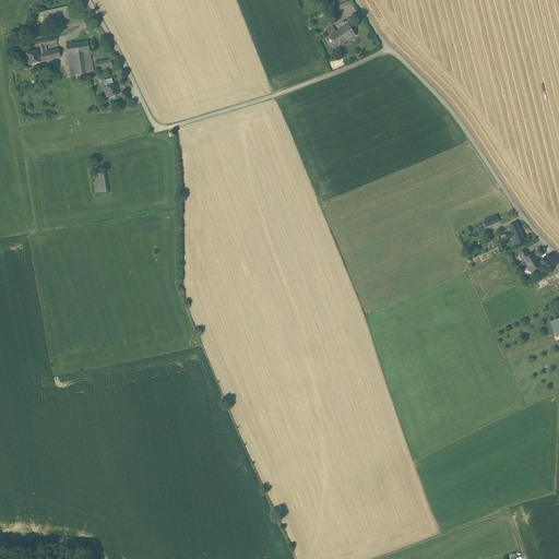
[(68,7),(42,12),(45,25),(70,20),(68,7)]
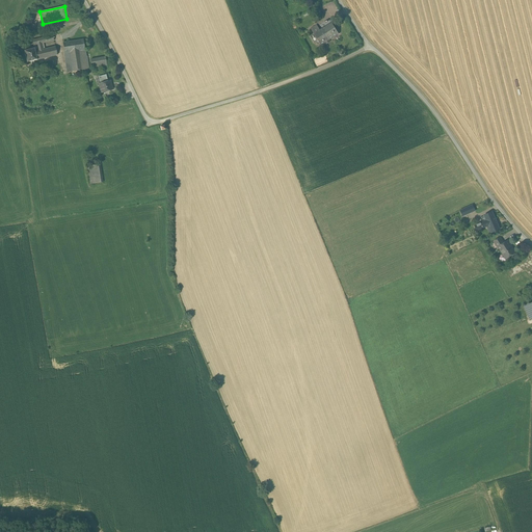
[(320,30),(314,34),(321,45),(339,34),(331,23),(320,30)]
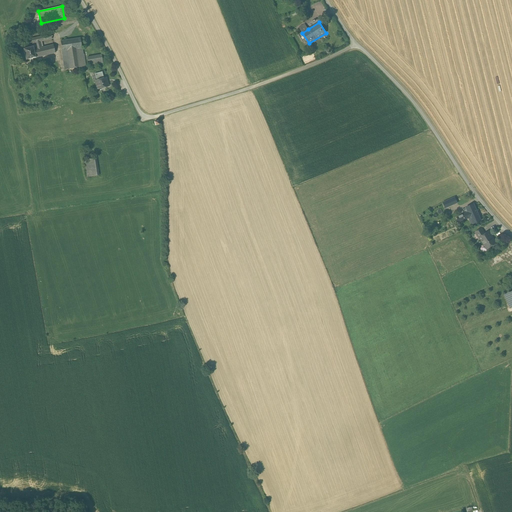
[(305,24),(299,27),(302,33),(308,29),(305,24)]
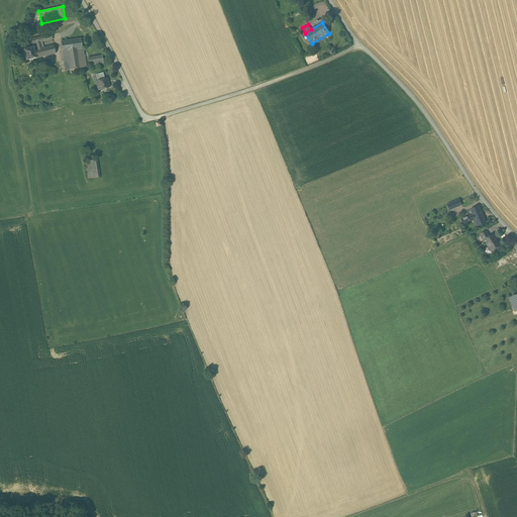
[(50,36),(32,40),(33,46),(39,44),(52,41),(50,36)]
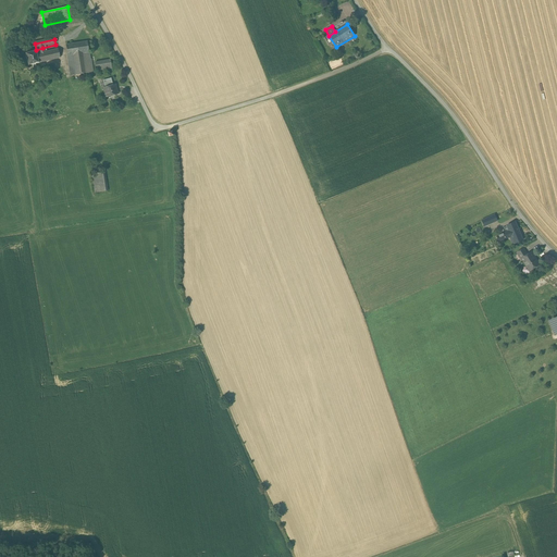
[(86,42),(65,47),(66,58),(73,57),(83,54),(87,53),(86,42)]
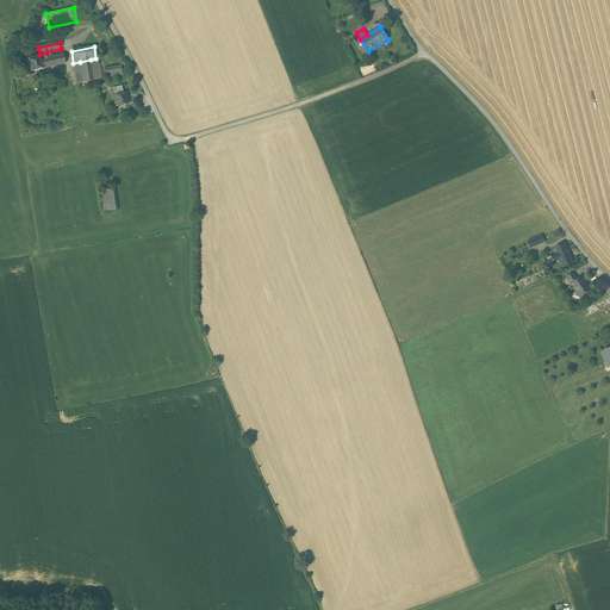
[(44,60),(41,60),(43,69),(66,64),(63,55),(48,58),(44,60)]
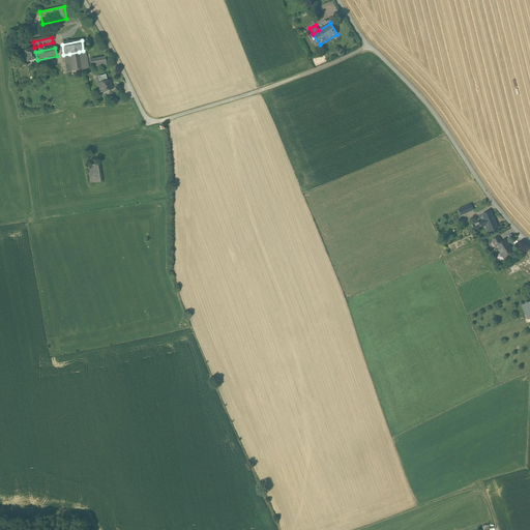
[(35,49),(25,52),(28,62),(37,60),(35,52),(35,49)]
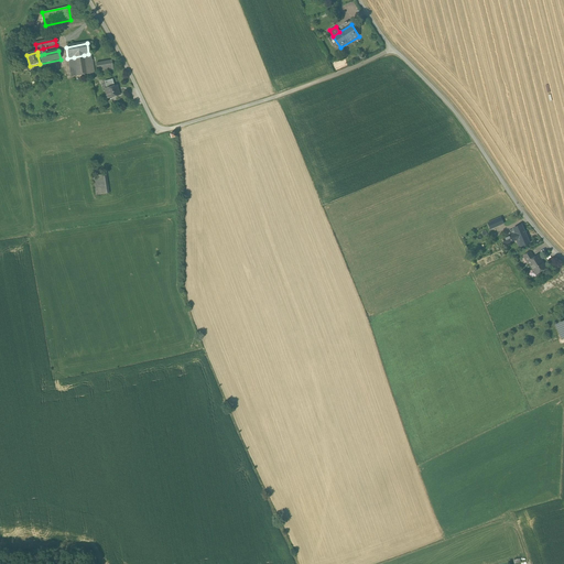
[(88,54),(84,55),(87,74),(94,73),(91,60),(90,60),(88,54)]
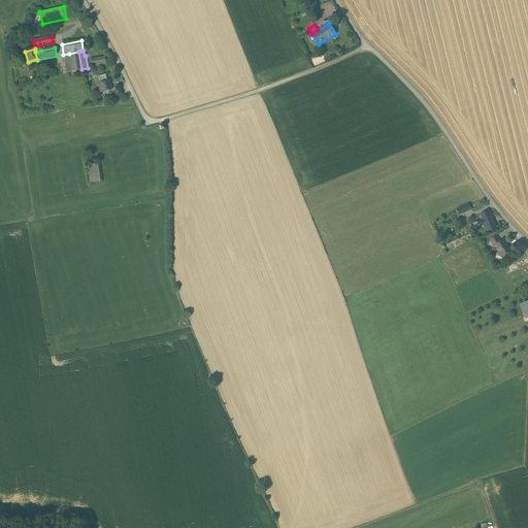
[(78,52),(69,54),(71,71),(81,69),(78,52)]
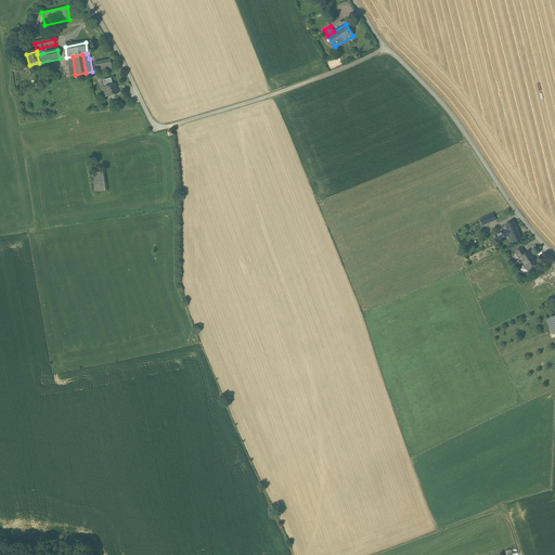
[(110,60),(93,62),(94,71),(111,68),(110,60)]
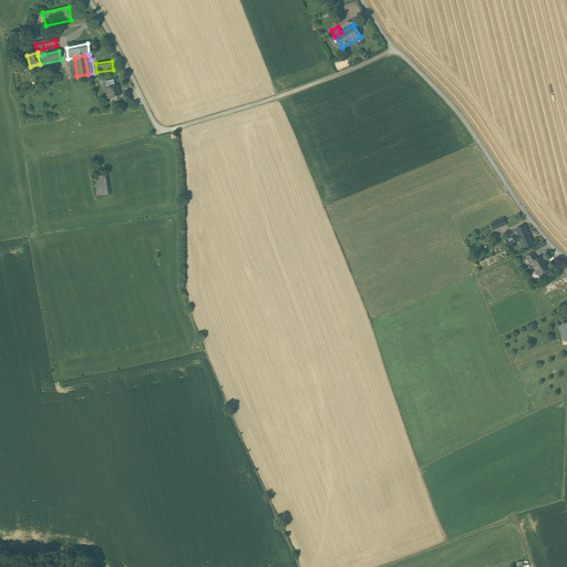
[(116,86),(105,90),(107,99),(120,95),(116,86)]
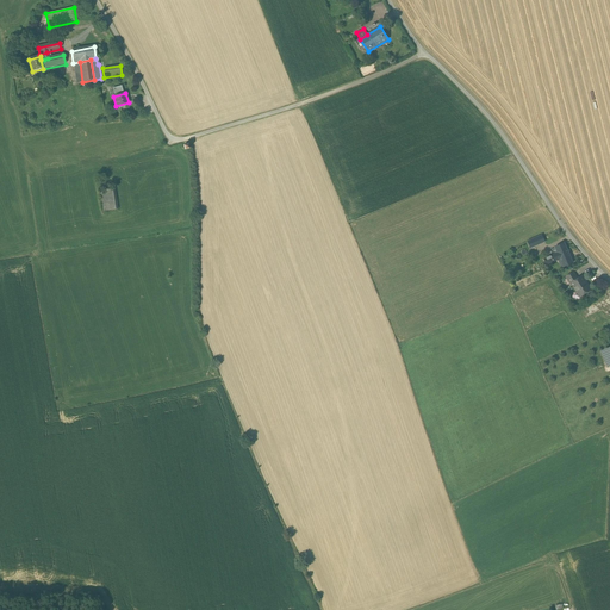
[(114,188),(100,191),(104,211),(118,209),(114,188)]
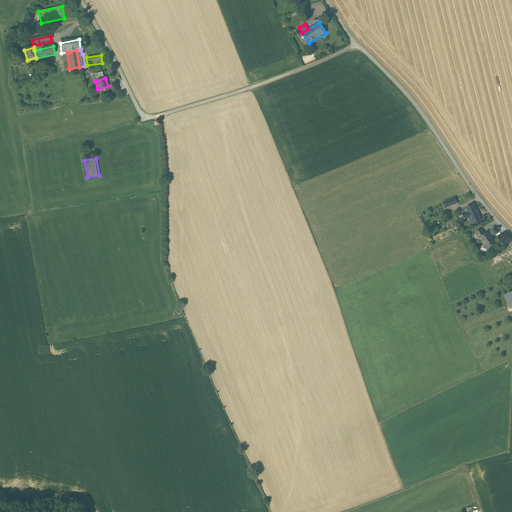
[(455,199),(443,204),(445,209),(457,204),(455,199)]
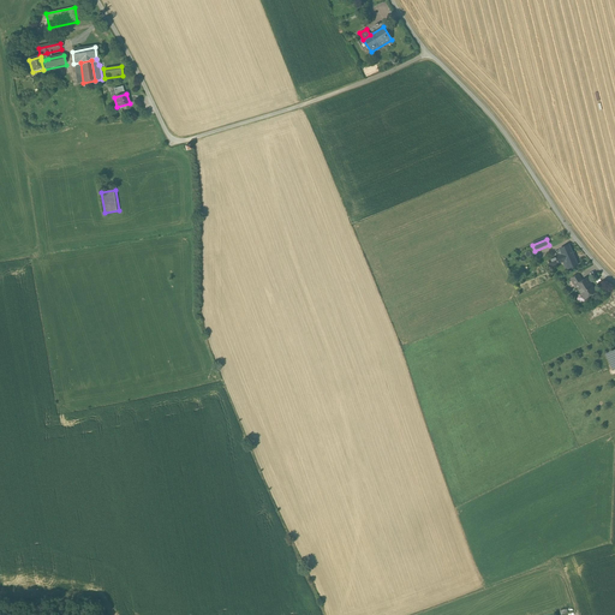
[(578,266),(569,245),(560,250),(562,256),(559,257),(549,261),(550,267),(554,266),(565,261),(566,264),(565,266),(567,270),(578,266)]
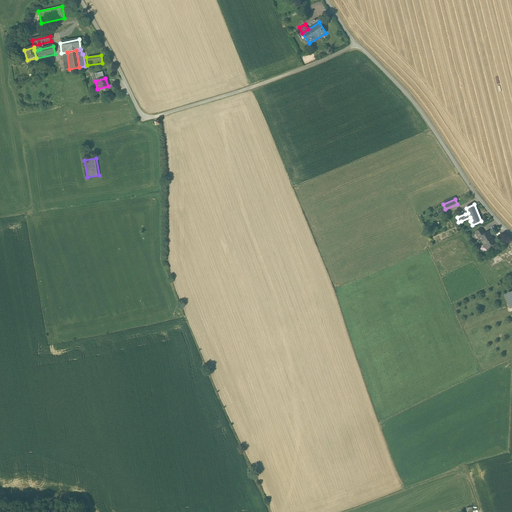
[(485,234),(481,229),(475,232),(479,238),(480,238),(479,237),(485,234)]
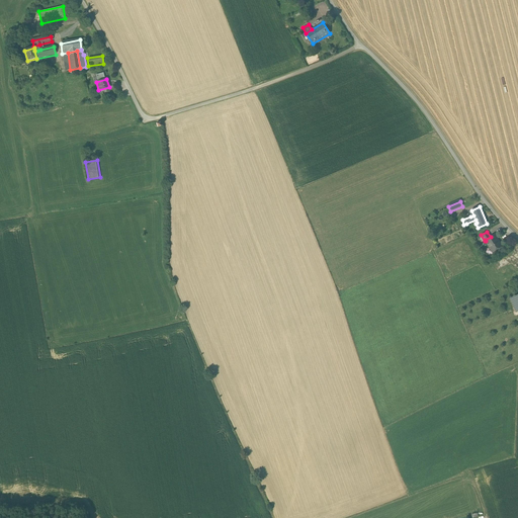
[(491,237),(485,240),(486,241),(493,252),(502,247),(494,235),(491,237)]
